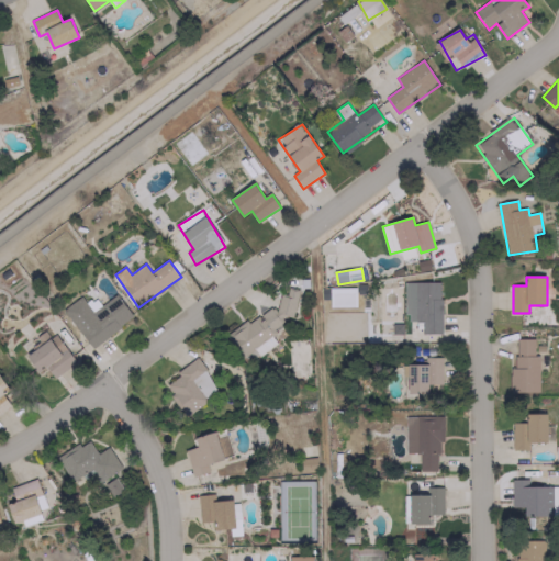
[(423,335),(443,335),(443,282),(406,283),(406,322),(423,322),(423,335)]
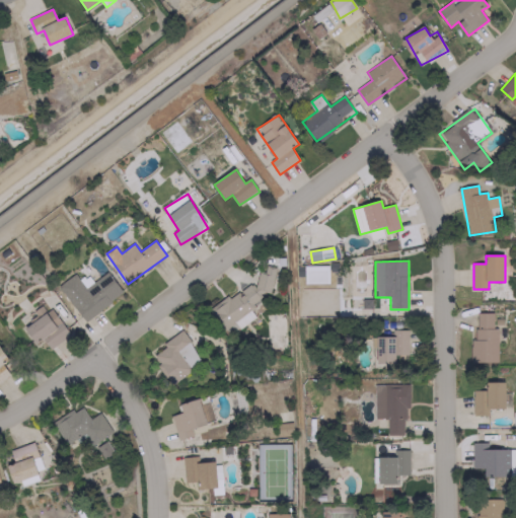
[(272,294),(277,270),(272,268),(260,276),(256,287),(250,286),(230,298),(227,297),(214,306),(213,308),(230,336),(258,318),(254,313),(256,302),(262,299),(264,292),(272,294)]
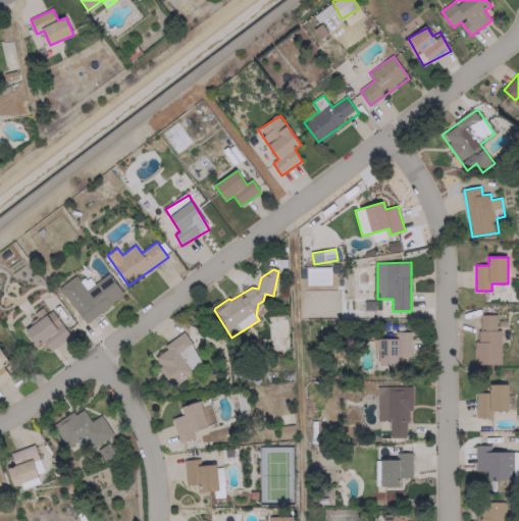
[(320,283),(320,284),(329,284),(330,273),(310,272),(310,282),(320,283)]
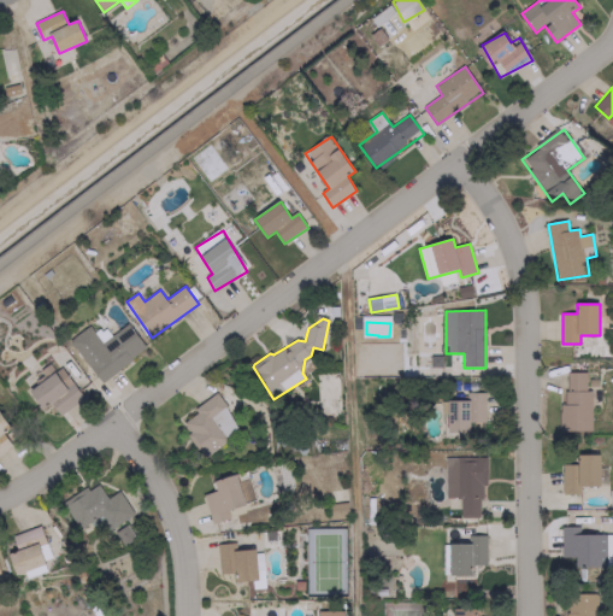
[(148,350),(130,323),(112,336),(106,327),(95,333),(90,326),(71,340),(101,383),(148,350)]
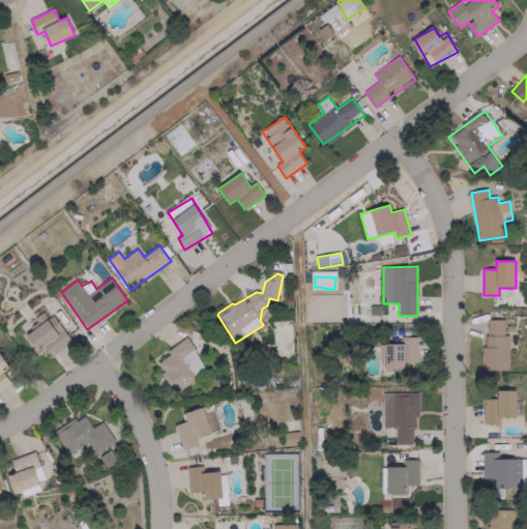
[(27,335),(38,352),(46,347),(52,357),(74,342),(54,315),(48,319),(44,314),(36,318),(41,325),(27,335)]
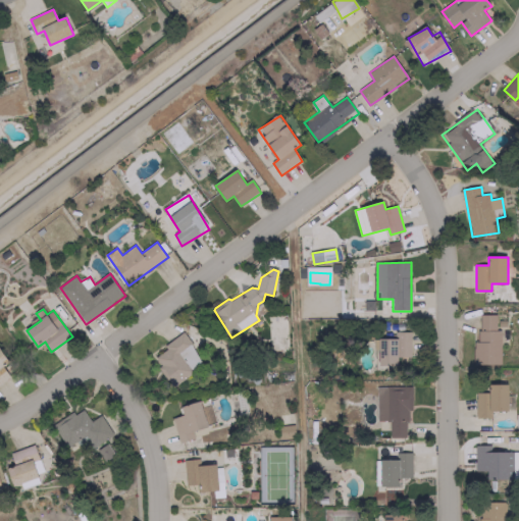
[(475,365),(503,365),(502,330),(498,330),(498,315),(480,315),(480,342),(475,342),(475,365)]
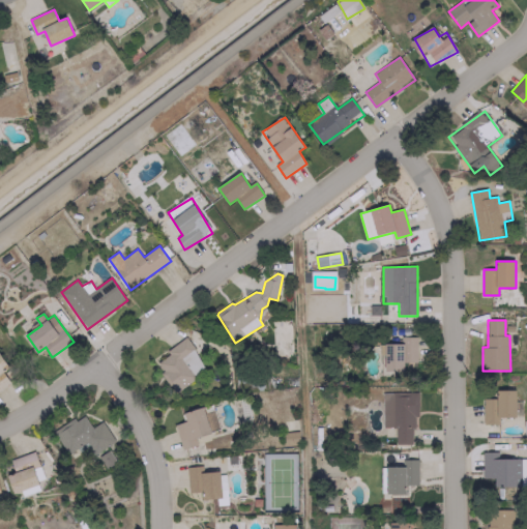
[(405,362),(418,362),(418,336),(398,336),(398,344),(385,345),(386,371),(405,371),(405,362)]
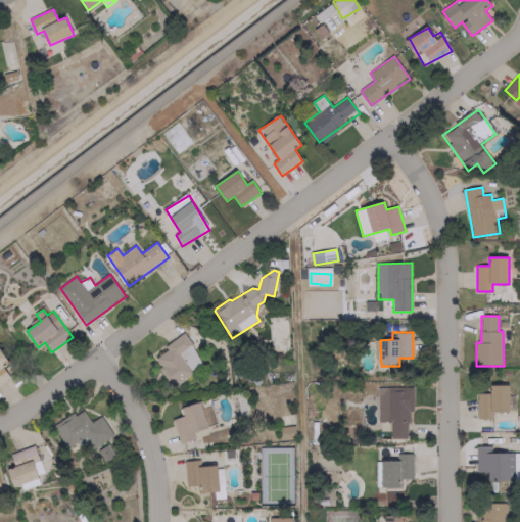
[(206,366),(186,335),(153,357),(174,387),(206,366)]
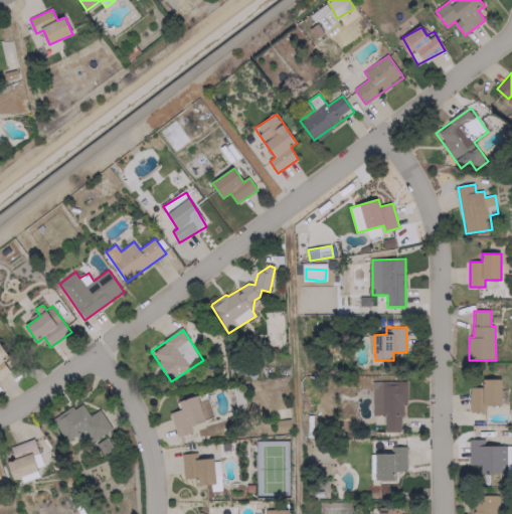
[(0,380),(12,374),(5,361),(9,359),(0,341),(0,380)]
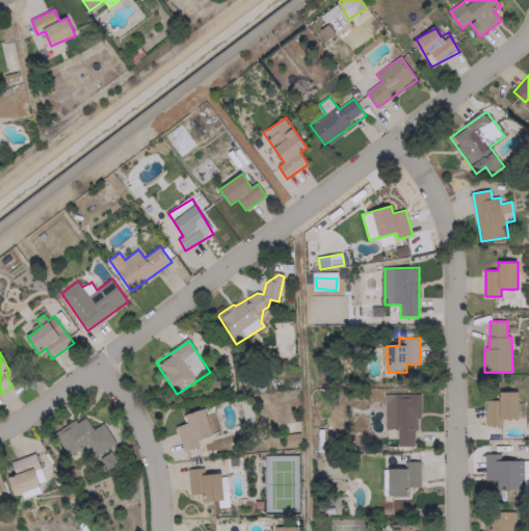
[(520,419),(519,391),(498,392),(498,400),(486,400),(487,426),(502,426),(502,420),(520,419)]
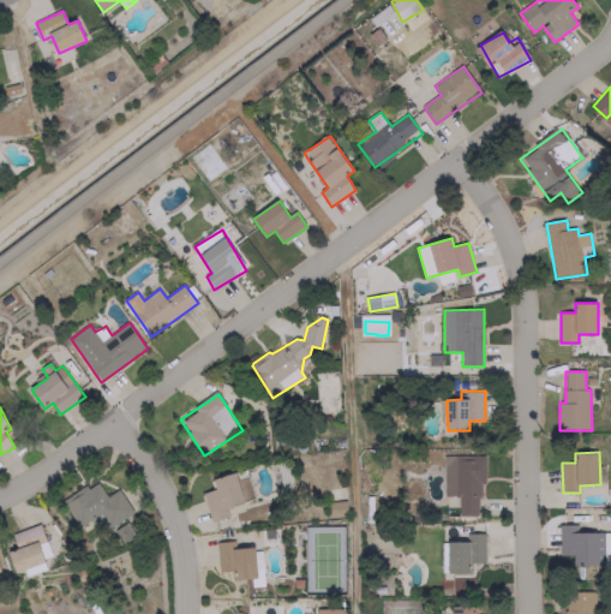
[(483,516),(484,459),(448,458),(447,498),(460,498),(460,516),(483,516)]
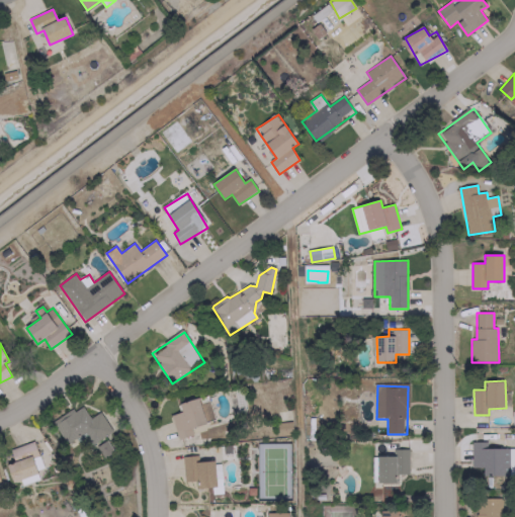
[(179,404),(181,413),(173,415),(179,439),(194,436),(192,427),(217,422),(211,402),(201,404),(199,399),(179,404)]
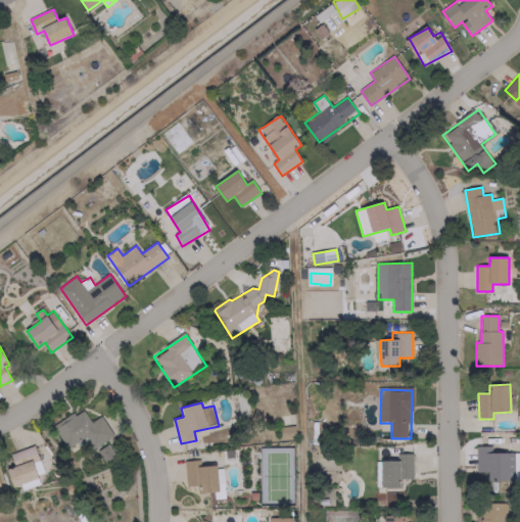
[(103,416),(92,423),(84,410),(55,427),(69,451),(88,439),(102,465),(116,457),(107,441),(115,436),(103,416)]
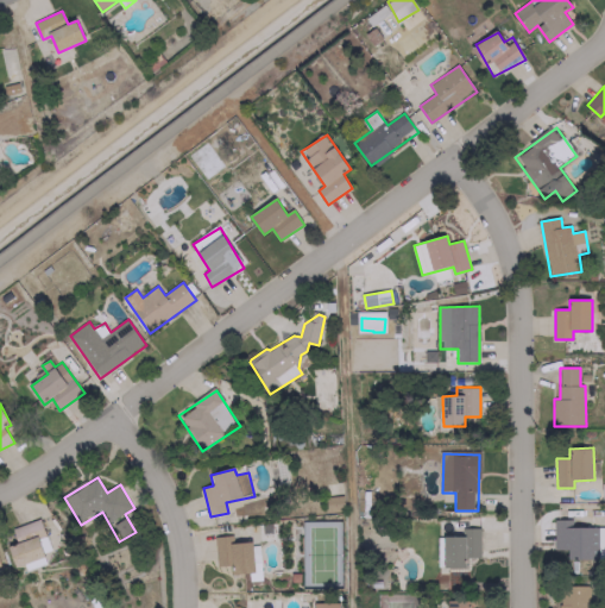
[(592,527),(574,527),(573,520),(555,520),(556,550),(569,550),(569,559),(593,559),(592,527)]
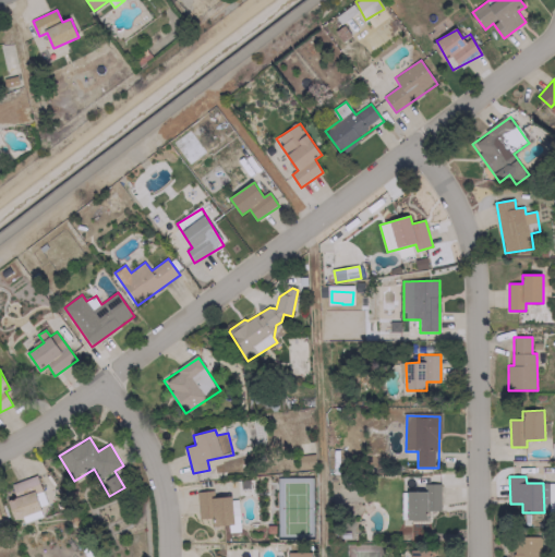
[(442,484),(425,484),(425,492),(409,492),(409,521),(429,520),(429,511),(442,511),(442,484)]
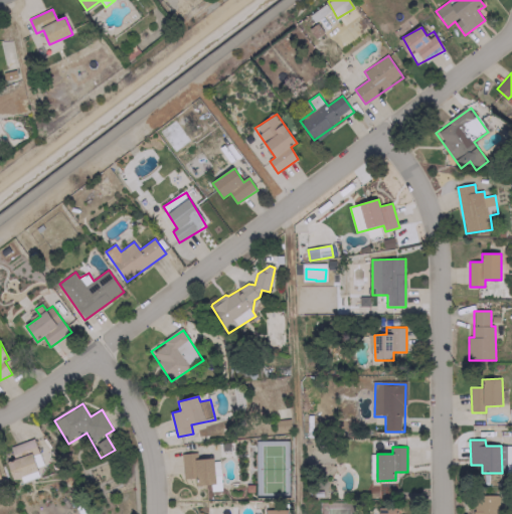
[(198,486),(216,485),(215,459),(198,459),(198,453),(183,454),(184,479),(198,478),(198,486)]
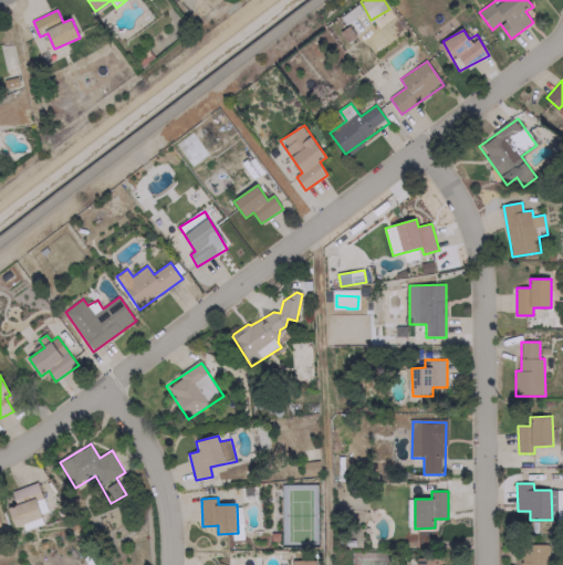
[(550,564),(550,546),(522,545),(521,564),(550,564)]
